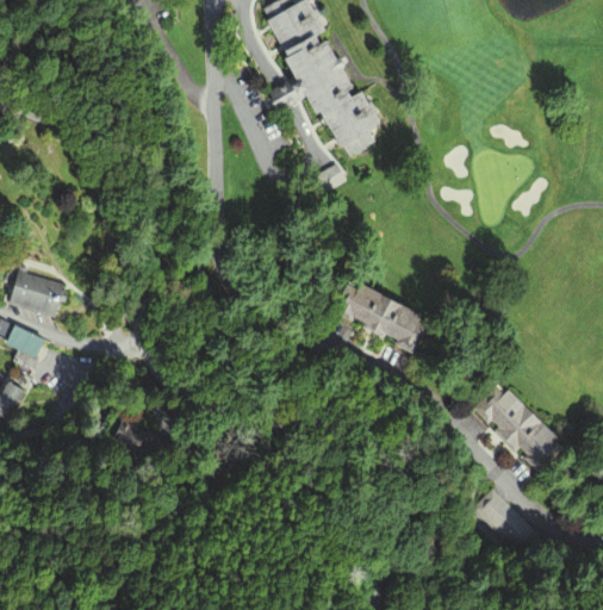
[(303,0),(267,19),(297,79),(271,92),(280,112),(312,95),(347,160),(379,143),(373,130),(383,125),(365,91),(355,95),(323,33),(329,31),(312,0),(303,0)]
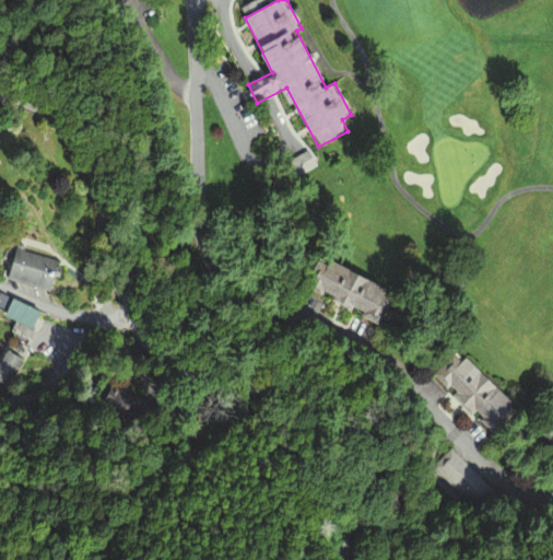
[(301,178),(321,164),(313,151),(292,165),(301,178)]
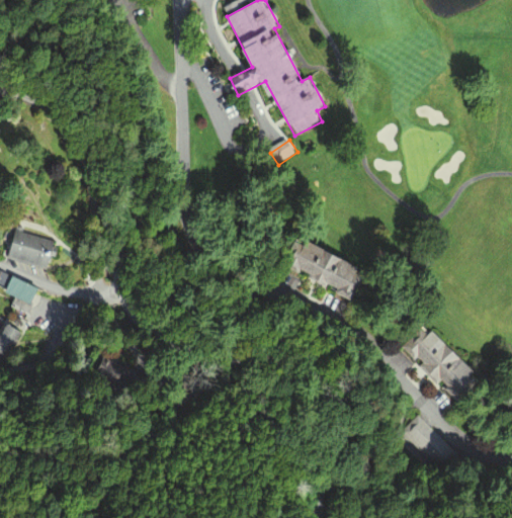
[(46,271),(55,242),(16,231),(7,260),(46,271)]
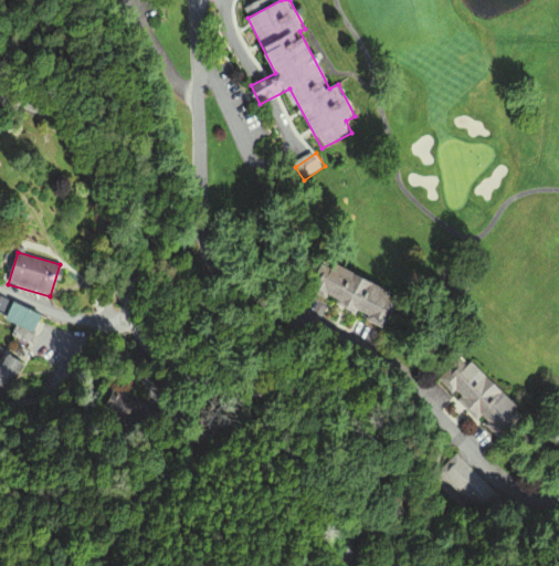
[(324,262),(310,292),(389,326),(402,296),(324,262)]
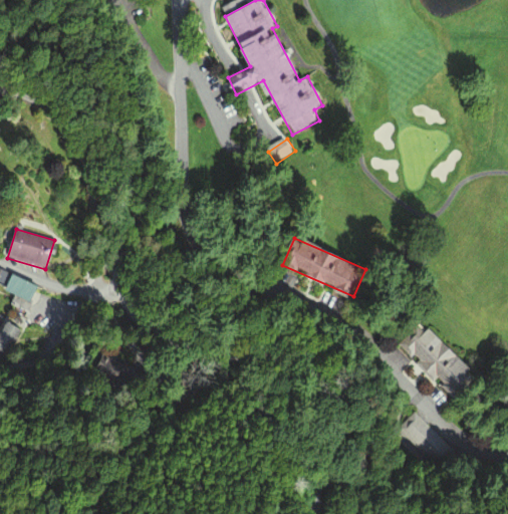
[(0,284),(22,296),(18,304),(29,310),(40,288),(0,267),(0,284)]
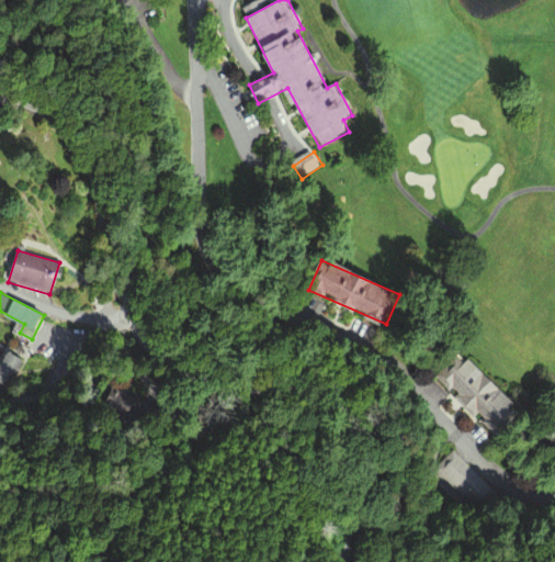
[(461,351),(437,375),(495,434),(519,409),(461,351)]
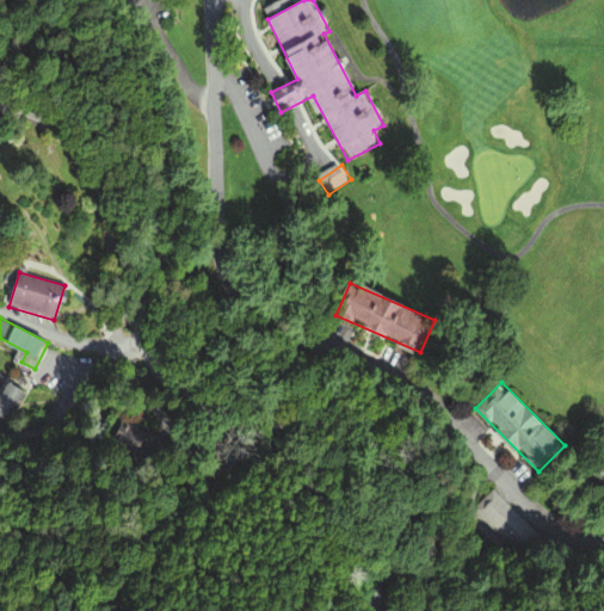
[(28,392),(10,383),(0,402),(0,414),(12,421),(28,392)]
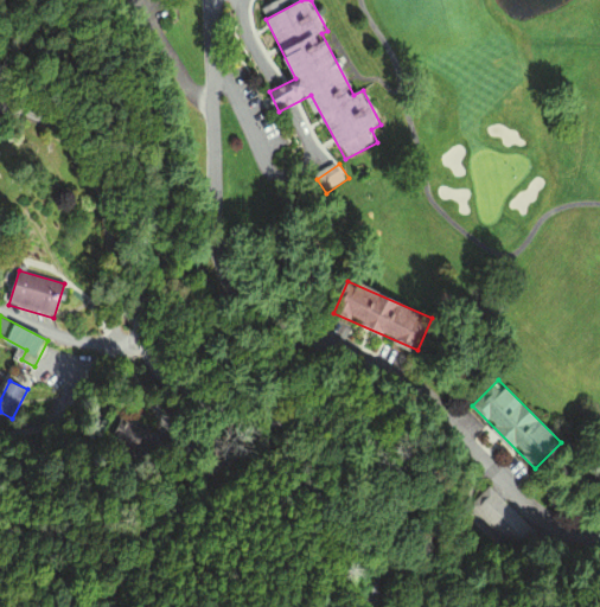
[(136,445),(144,429),(120,419),(113,434),(136,445)]
